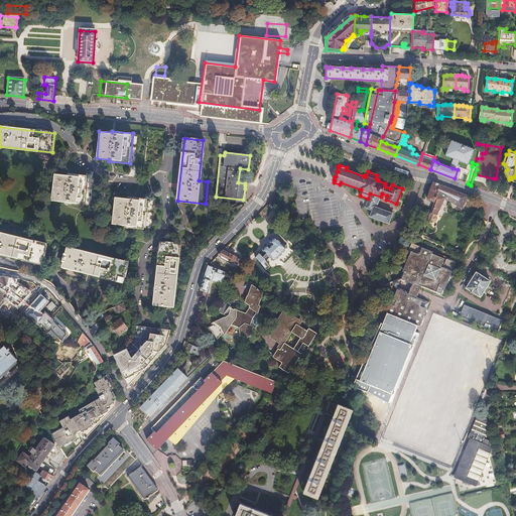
[(59,175),(56,202),(70,204),(69,206),(91,208),(94,176),(73,174),(72,176),(59,175)]
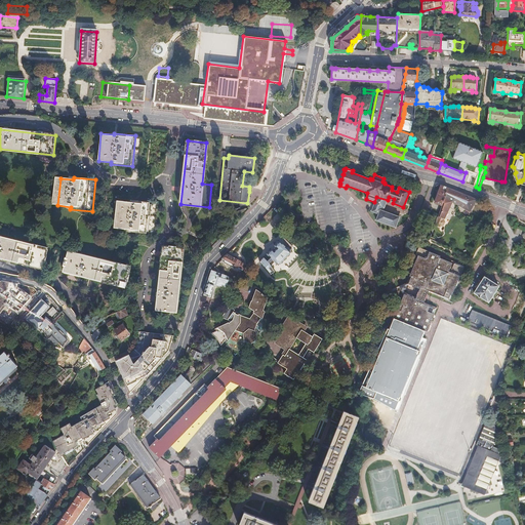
[(448,188),(441,186),(435,202),(442,204),(448,188)]
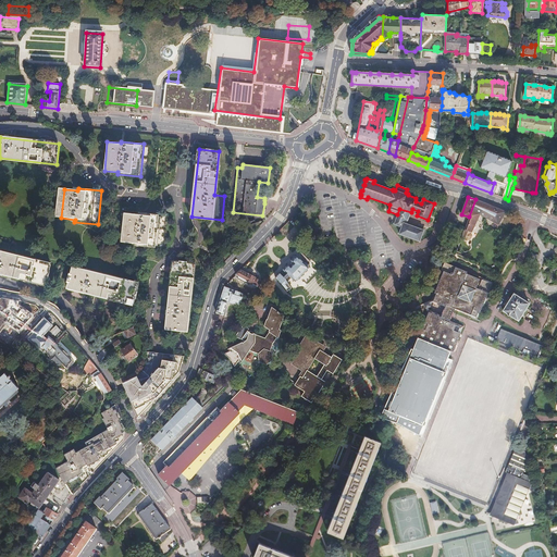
[(475,199),(469,217),(470,218),(466,229),(471,231),(480,213),(498,223),(499,223),(505,211),(475,199)]
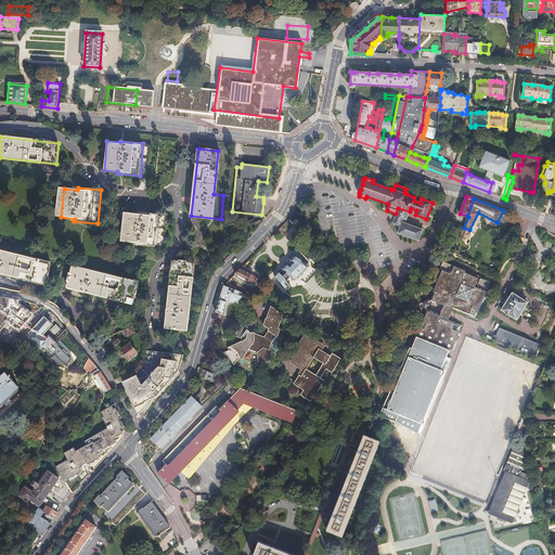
[(398,208),(396,214),(392,224),(399,227),(397,233),(418,241),(423,230),(405,223),(410,211),(398,208)]
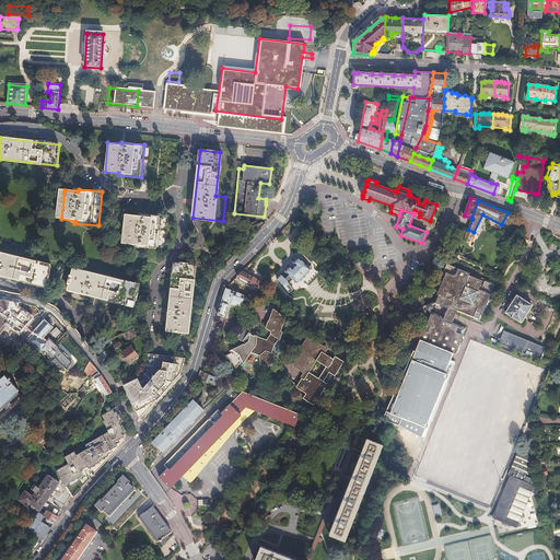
[(135,216),(131,244),(144,245),(144,247),(167,251),(171,217),(148,214),(147,217),(135,216)]
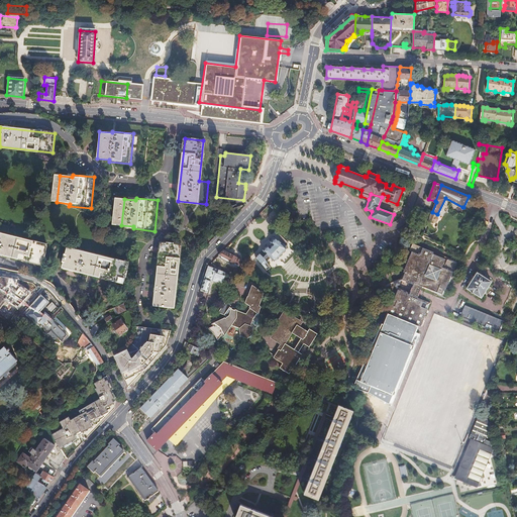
[(429,216),(428,219),(433,222),(436,221),(437,218),(436,215),(437,214),(432,212),(436,202),(435,201),(430,213),(433,214),(432,218),(429,216)]
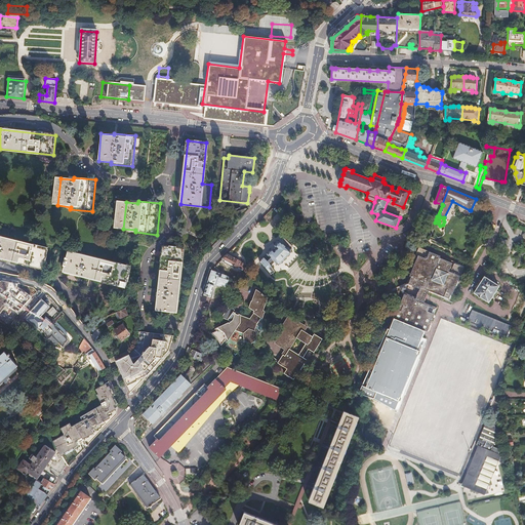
[(0,228),(0,256),(43,268),(48,249),(8,239),(9,231),(0,228)]
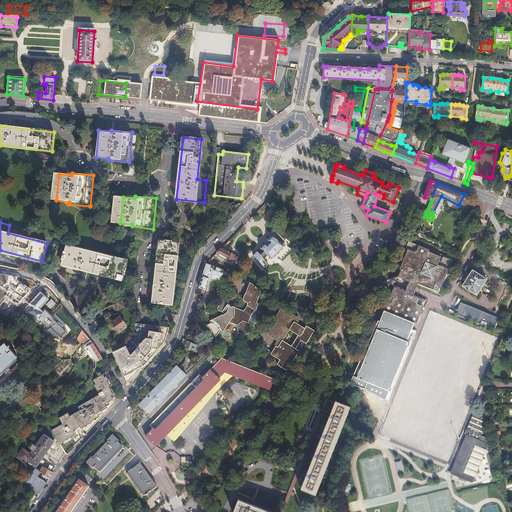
[(265,242),(260,247),(261,248),(268,254),(271,258),(284,245),(282,243),(283,243),(283,241),(281,240),(280,240),(279,241),(273,234),(272,235),(270,235),(268,237),(268,238),(269,238),(268,239),(270,241),(267,244),(265,242)]
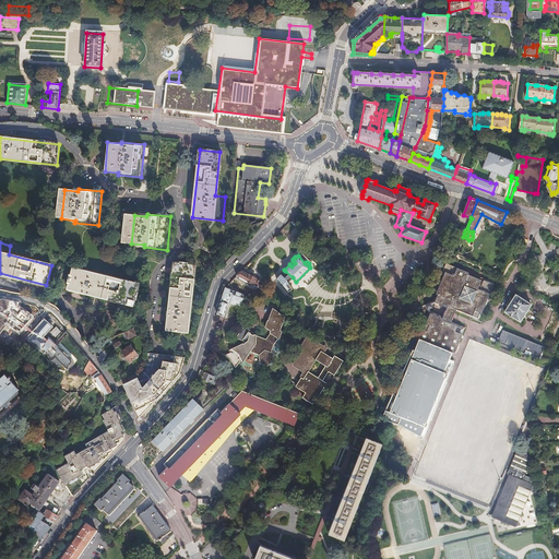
[(427,304),(425,305),(428,313),(409,363),(390,413),(427,427),(448,373),(444,372),(449,360),(453,352),(455,353),(466,326),(452,321),(454,316),(456,310),(479,320),(485,307),(486,308),(496,283),(482,277),(482,278),(468,274),(468,272),(461,269),(463,263),(453,259),(450,265),(449,264),(445,271),(444,276),(435,301),(429,302),(427,304)]
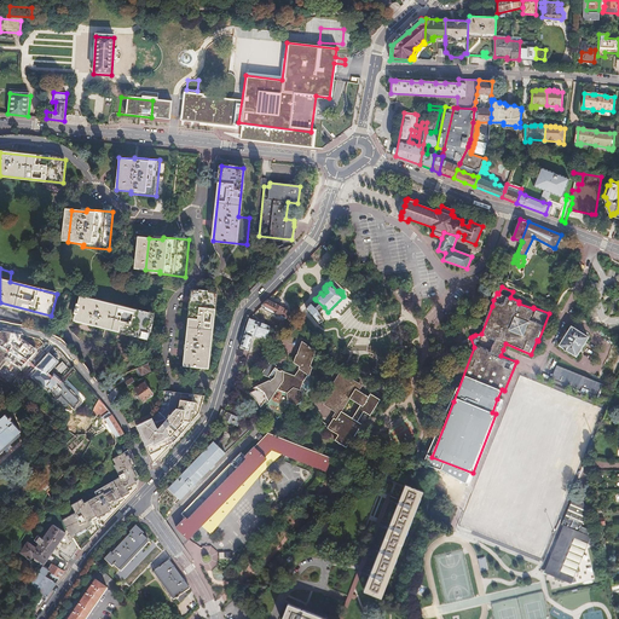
[(192,289),(184,364),(207,366),(215,291),(192,289)]
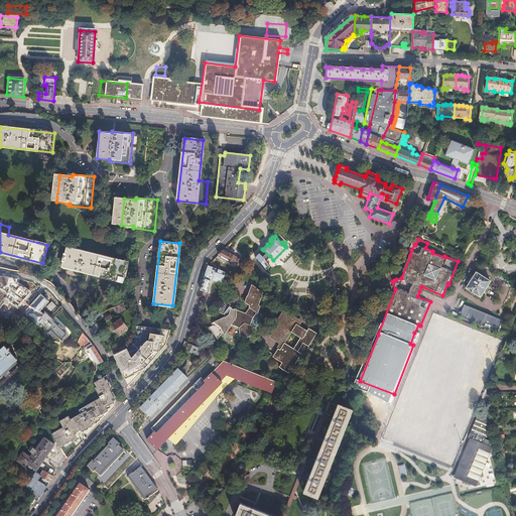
[(68,248),(62,266),(123,281),(128,263),(68,248)]
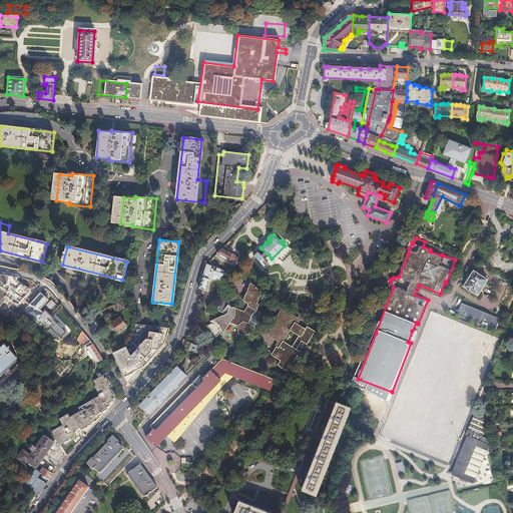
[(221,248),(217,252),(238,265),(239,264),(240,263),(239,261),(238,262),(236,260),(237,258),(226,251),(226,250),(224,249),(223,249),(221,248)]
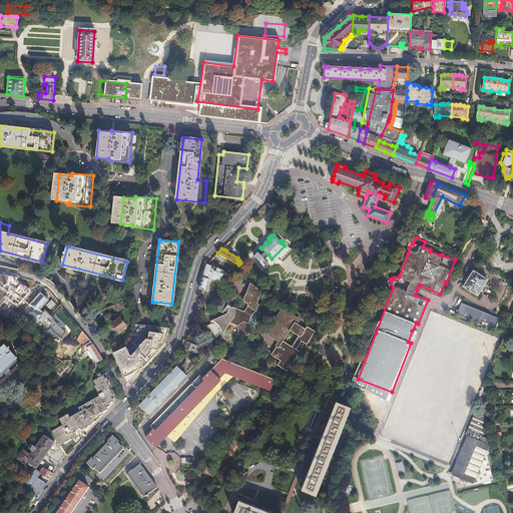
[(269,254),(262,248),(259,251),(258,250),(253,254),(259,260),(264,268),(268,265),(265,259),(269,254)]
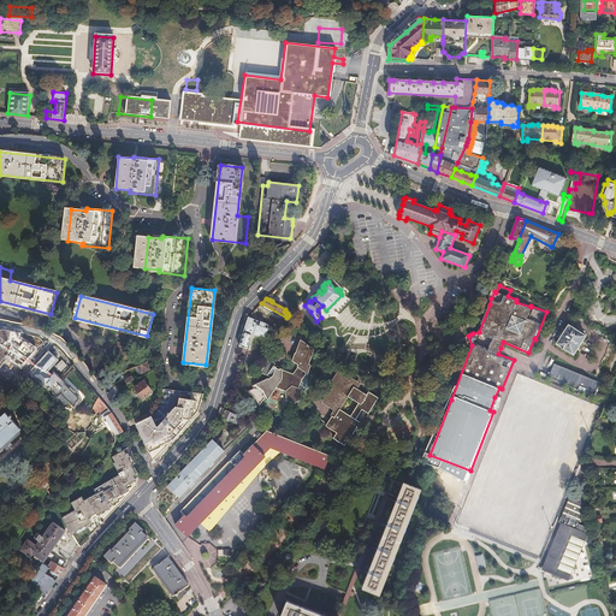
[(248,317),(240,345),(248,349),(250,348),(253,339),(252,339),(250,338),(252,335),(254,336),(254,335),(266,337),(268,329),(270,325),(266,323),(262,321),(264,319),(256,317),(255,319),(248,317)]
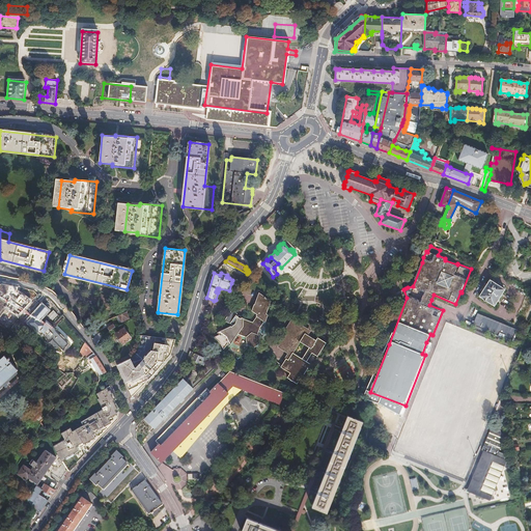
[(480,301),(496,310),(506,294),(491,284),(480,301)]
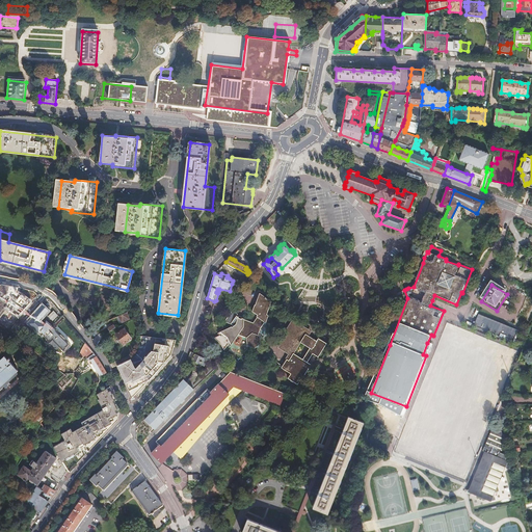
[(42,295),(36,292),(29,306),(34,309),(42,295)]
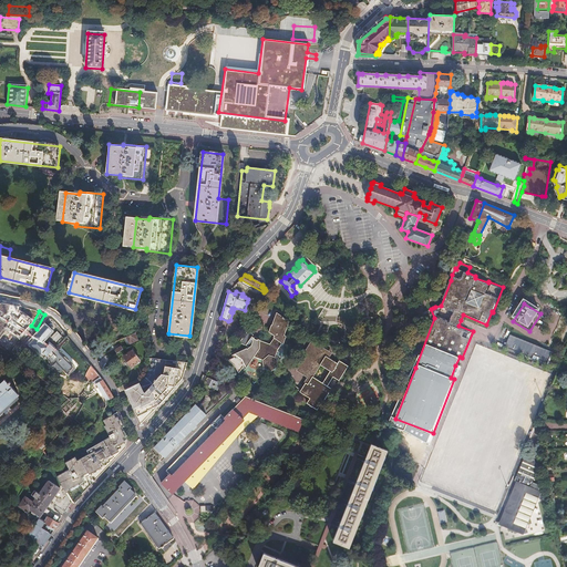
[(239,347),(226,352),(234,358),(237,367),(246,357),(254,360),(255,368),(261,371),(268,367),(267,359),(270,351),(275,344),(277,346),(280,338),(279,337),(287,320),(282,318),(282,316),(280,316),(275,312),(269,323),(268,323),(265,330),(270,336),(269,337),(270,338),(266,344),(255,340),(255,339),(246,336),(248,333),(244,328),(232,341),(239,344),(241,347),(239,348),(239,347)]
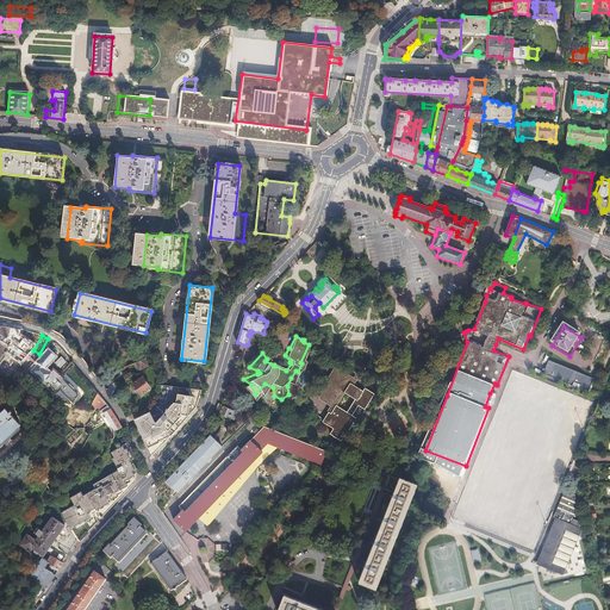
[(609,338),(597,368),(607,373),(609,362),(609,338)]
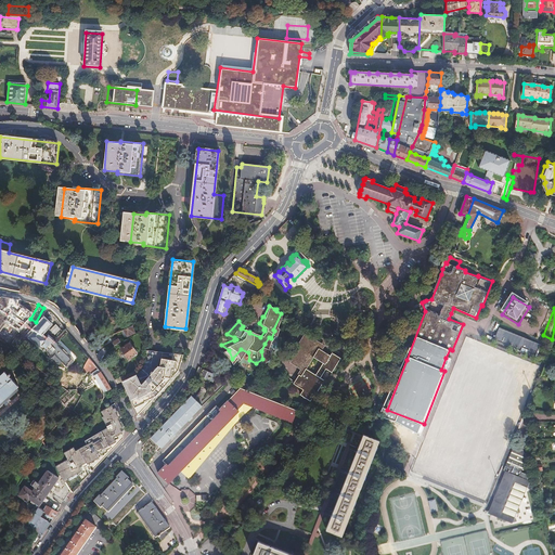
[(371,311),(363,319),(371,325),(378,317),(371,311)]
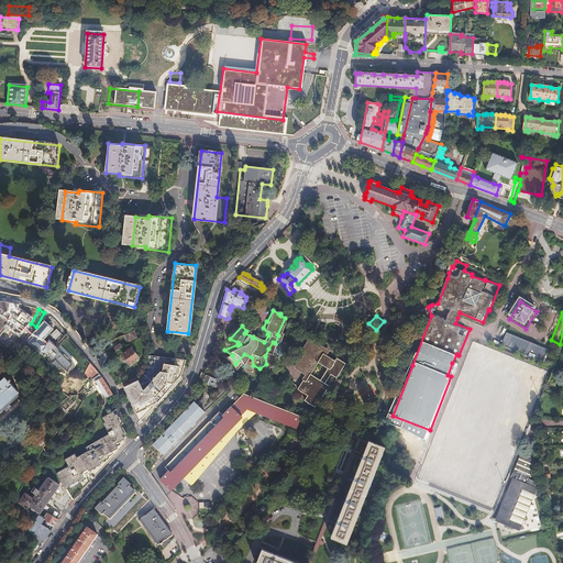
[(53,330),(46,323),(37,337),(36,337),(32,343),(46,355),(48,354),(51,356),(56,349),(52,344),(50,346),(44,342),(53,330)]
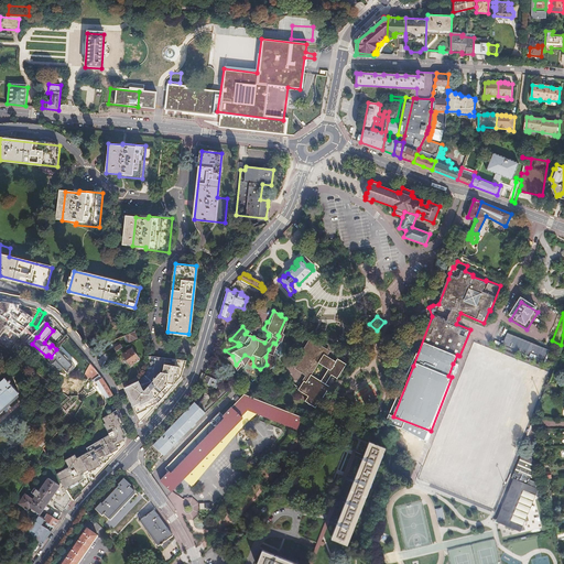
[(500,327),(492,343),(551,367),(557,354),(500,327)]
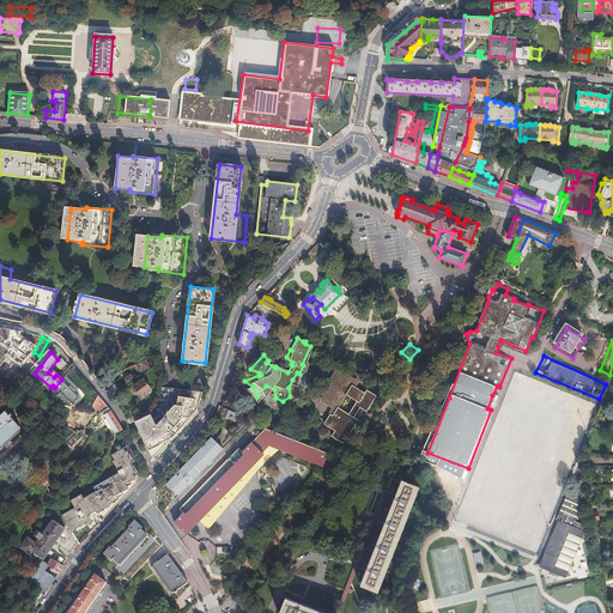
[(146,360),(137,365),(141,371),(150,365),(146,360)]
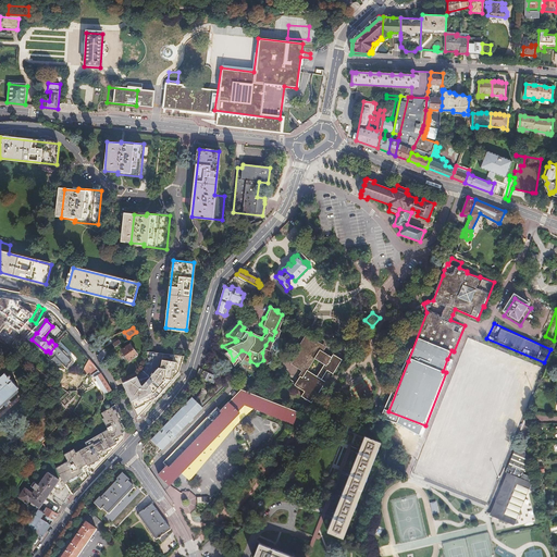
[(322,349),(324,345),(313,338),(307,348),(304,347),(295,362),(309,371),(305,378),(302,376),(296,385),(307,391),(304,396),(314,403),(320,394),(322,395),(325,390),(326,390),(329,385),(324,383),(331,372),(336,375),(346,360),(334,354),(332,356),(322,349)]
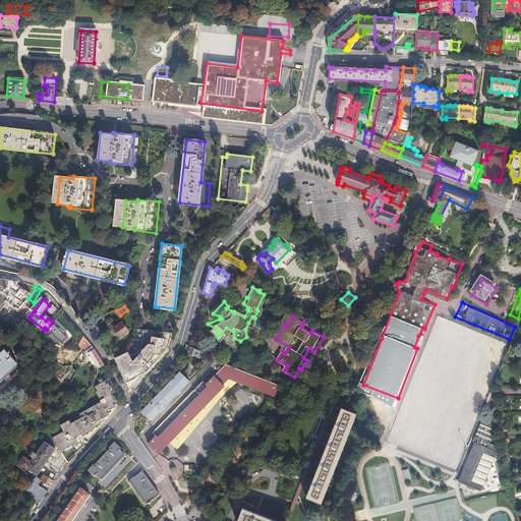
[(121,321),(114,327),(120,336),(128,331),(121,321)]
